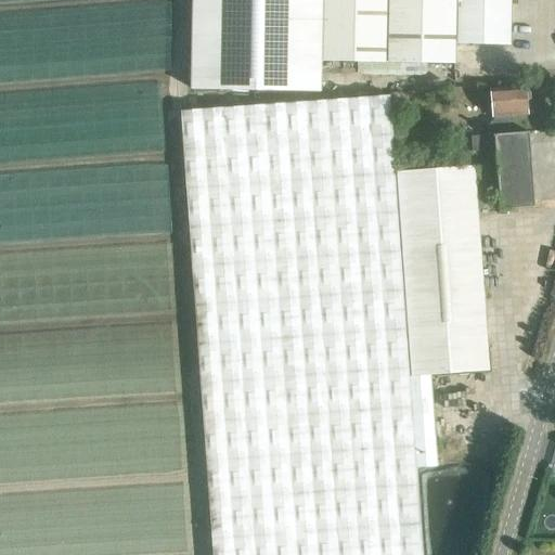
[(319,91),(320,76),(321,0),(192,0),(191,89),(319,91)]
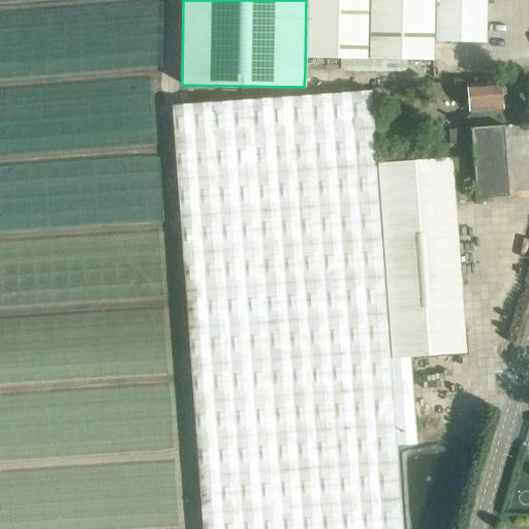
[(486,0),(307,0),(306,58),(433,61),(434,41),(486,42),(486,0)]
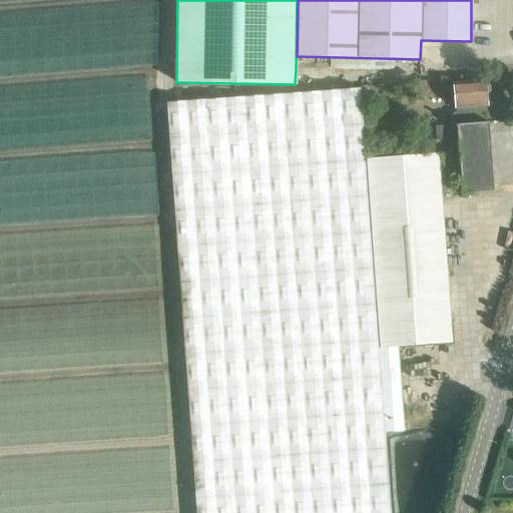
[(488,103),(486,80),(455,83),(457,111),(451,111),(452,124),(435,125),(436,138),(457,137),(462,192),(494,190),(489,121),(476,122),(475,104),(488,103)]
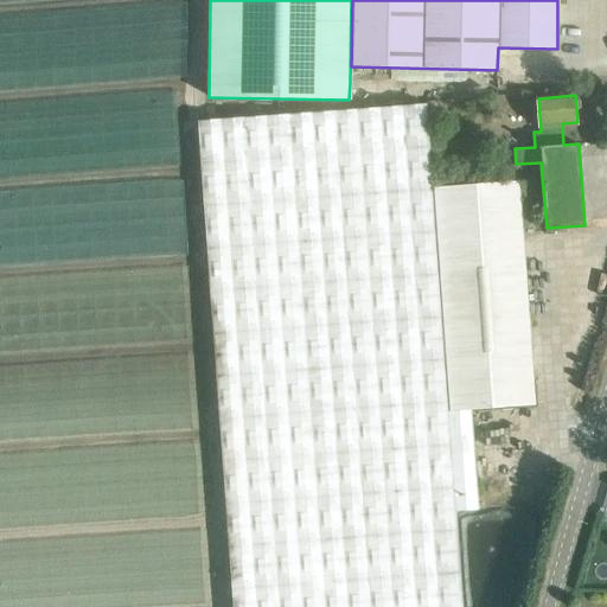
[(432,187),(426,104),(197,121),(231,606),(461,606),(455,511),(478,510),(471,411),(536,407),(534,379),(532,381),(517,181),(432,187)]
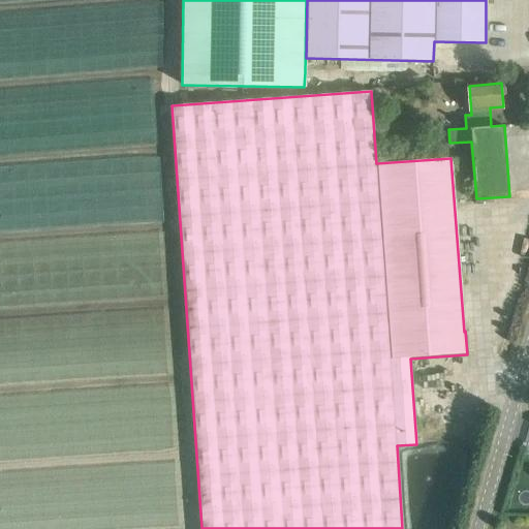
[(401,469),(417,468),(415,447),(400,448),(401,469)]
